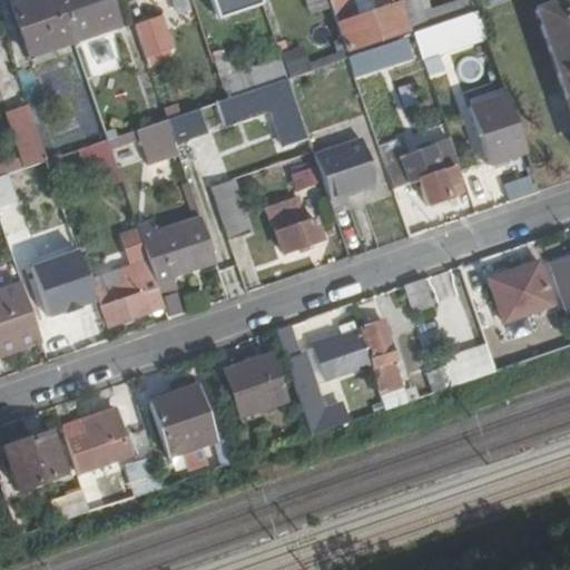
[(13,0),(10,2),(30,57),(74,41),(59,0),(13,0)]
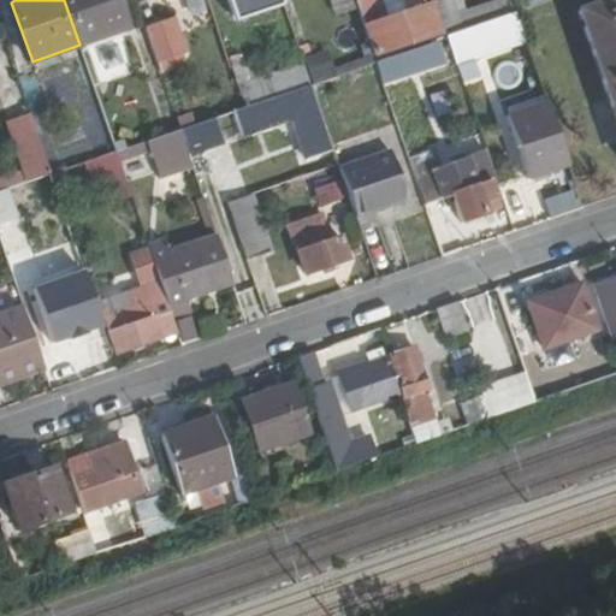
[(64,0),(80,45),(126,29),(116,0),(64,0)]
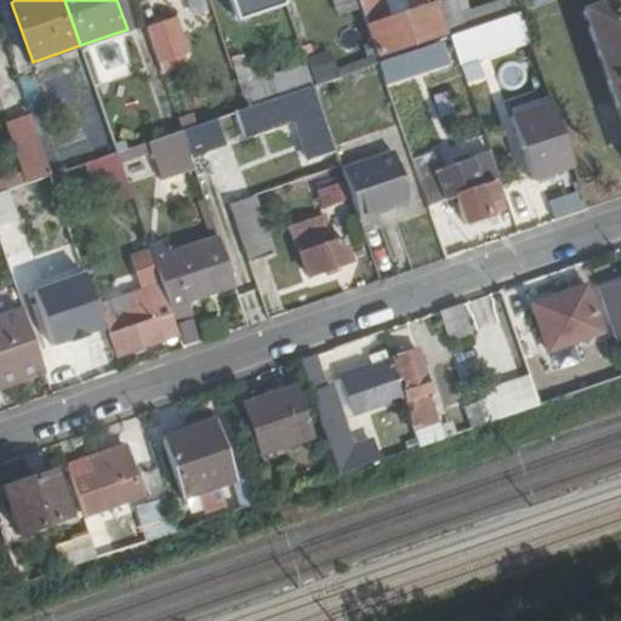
[(355,0),(368,32),(388,26),(379,0),(355,0)]
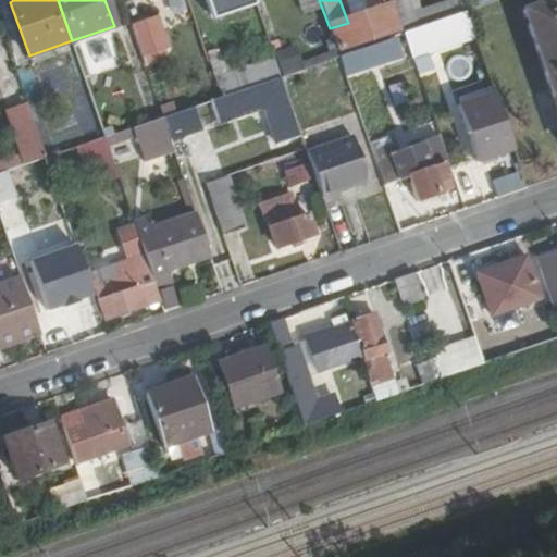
[(407,0),(400,0),(392,3),(403,34),(417,28),(407,0)]
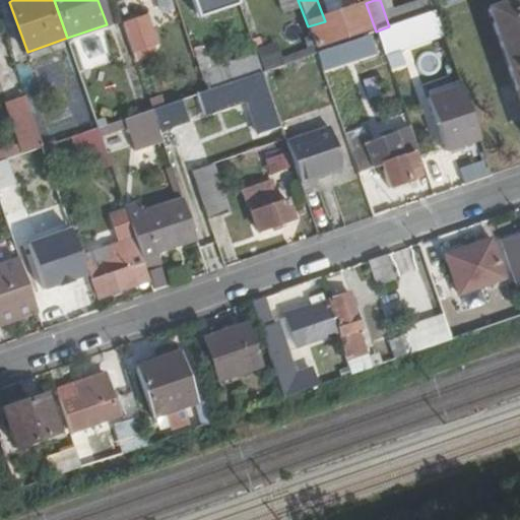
[(519,0),(517,0),(489,10),(519,100),(519,0)]
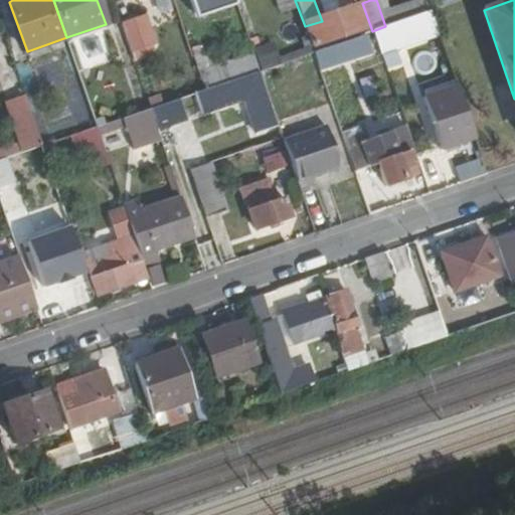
[(305,26),(312,46),(367,27),(360,8),(322,21),(305,26)]
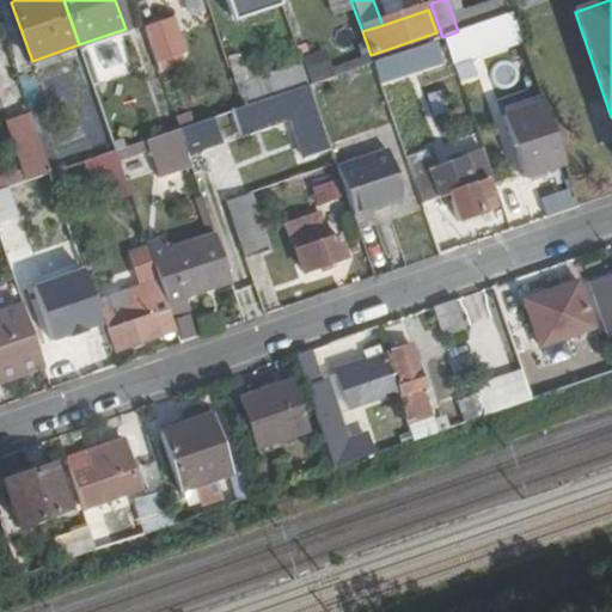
[(442,37),(458,81),(476,75),(470,59),(521,41),(512,12),(458,31),(442,37)]
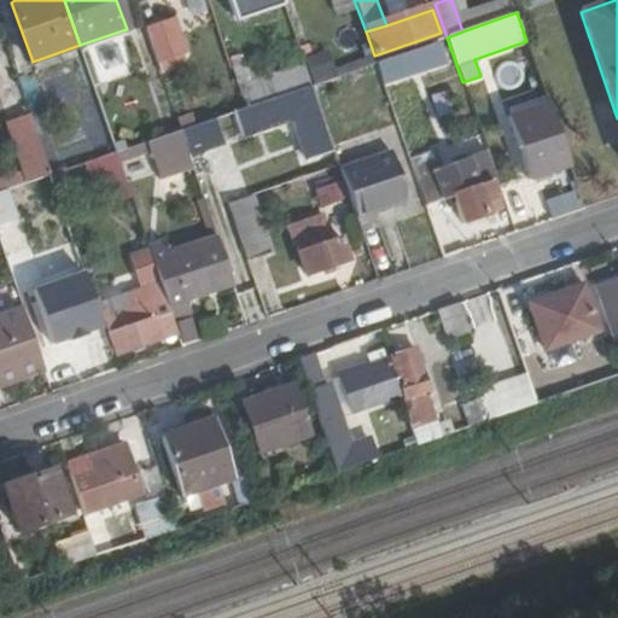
[(178,16),(146,24),(161,73),(192,63),(178,16)]
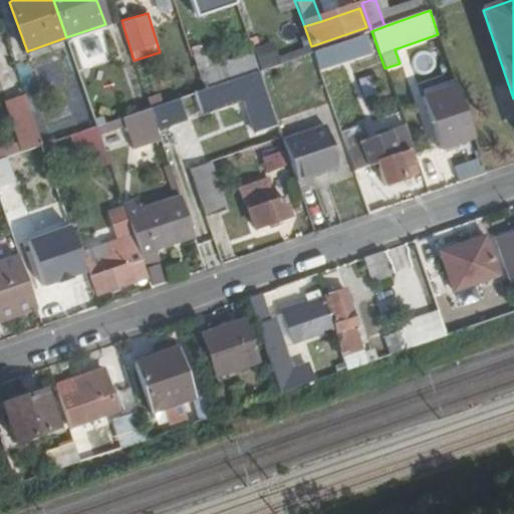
[(302,30),(255,46),(261,65),(308,49),(302,30)]
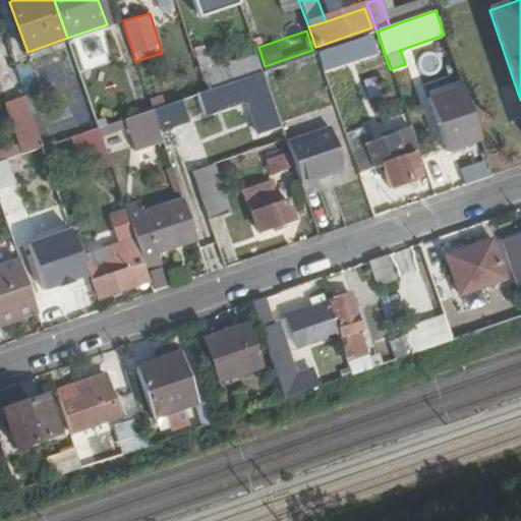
[(327,66),(353,56),(348,42),(321,52),(327,66)]
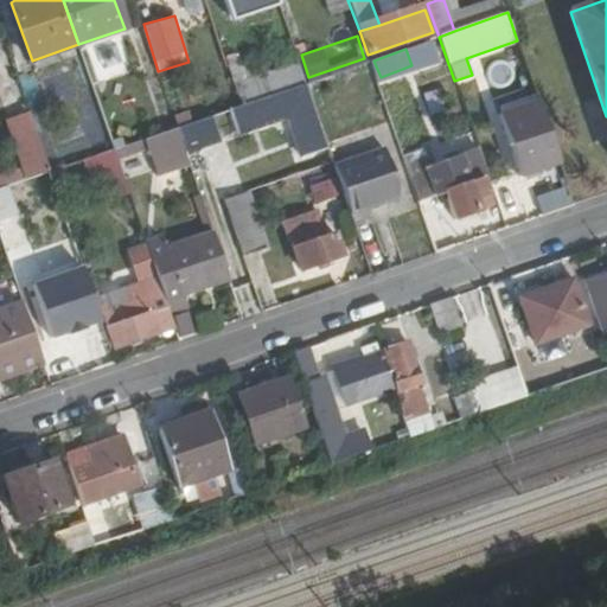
[(246,72),(254,100),(304,83),(307,82),(298,56),(246,72)]
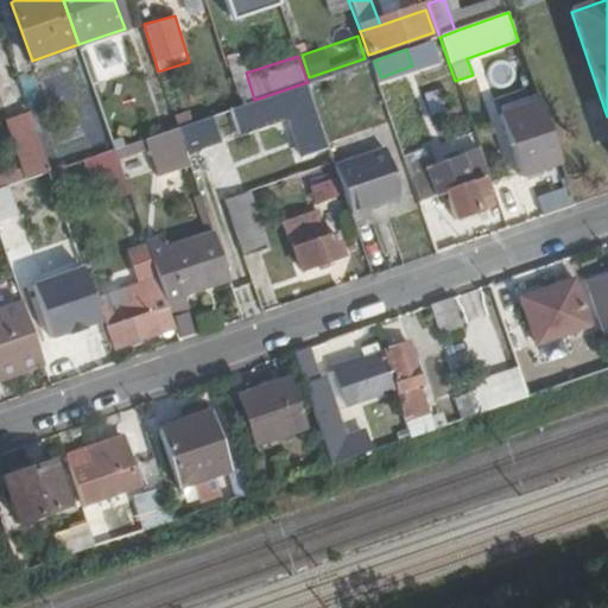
[(229,64),(242,105),(254,100),(246,73),(241,59),(229,64)]
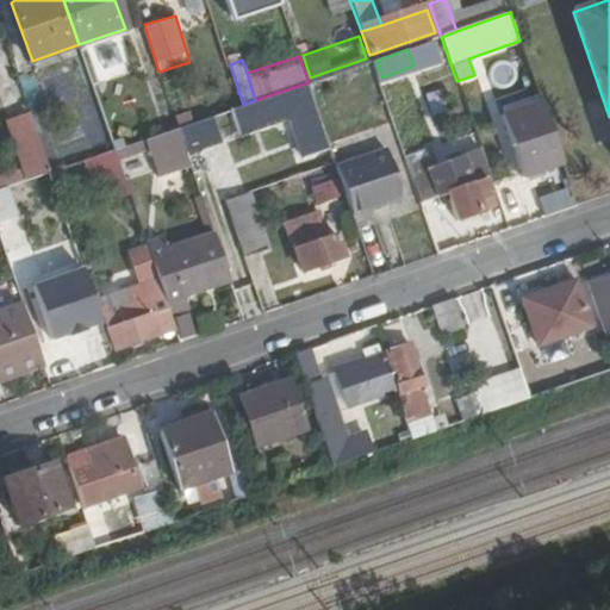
[(255,100),(243,105),(250,128),(297,111),(302,125),(298,126),(305,147),(325,141),(305,83),(255,100)]
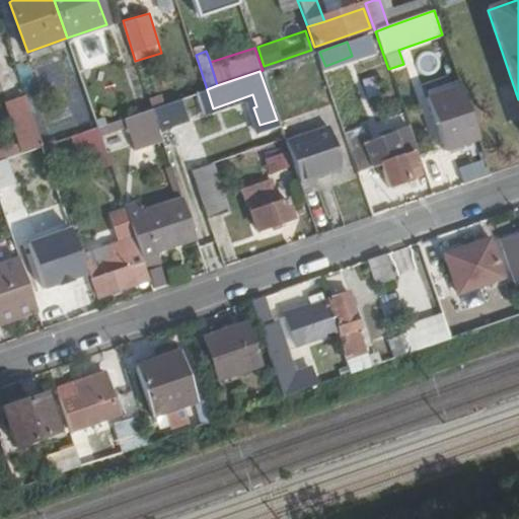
[(426,96),(442,148),(455,144),(477,137),(459,85),(426,96)]
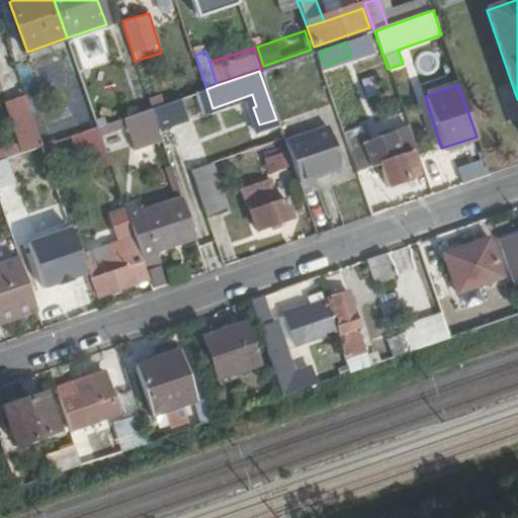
[(8,101),(21,141),(0,148),(0,160),(42,147),(25,96),(8,101)]
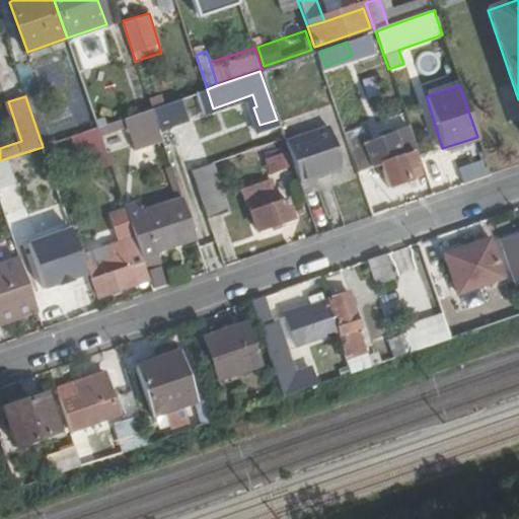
[(152,108),(123,119),(128,132),(144,127),(156,123),(152,108)]
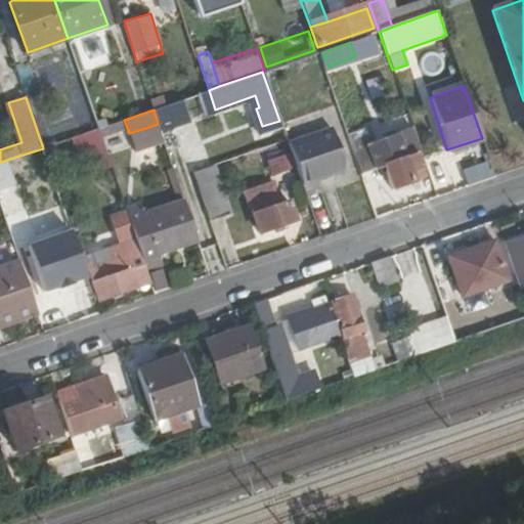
[(159,115),(167,141),(179,137),(171,111),(159,115)]
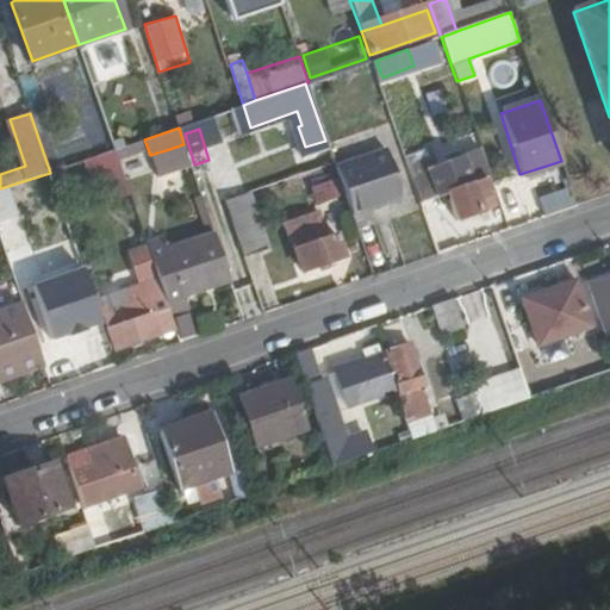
[(336,162),(353,212),(402,194),(385,145),(336,162)]
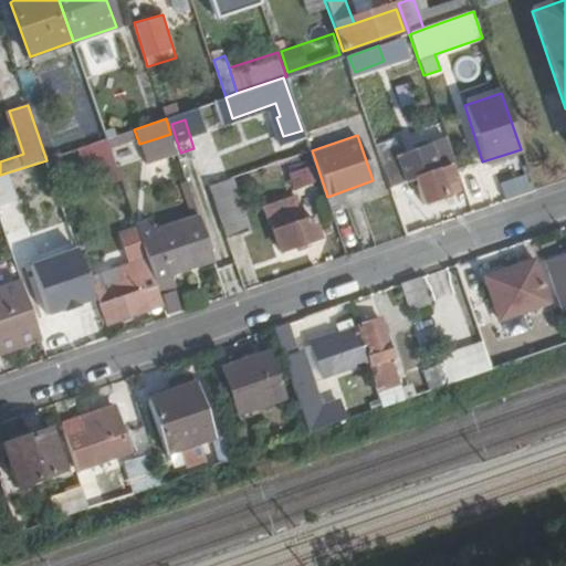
[(106,138),(46,160),(51,176),(102,158),(105,168),(116,165),(106,138)]
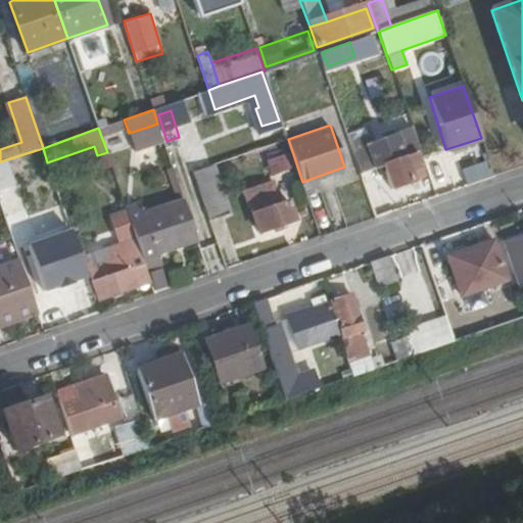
[(129,133),(135,151),(152,146),(145,128),(129,133)]
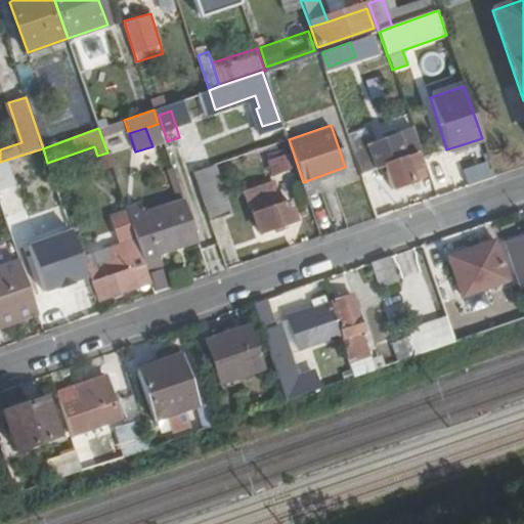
[(354,148),(362,170),(383,163),(391,186),(411,179),(411,176),(421,173),(413,153),(420,151),(412,129),(354,148)]
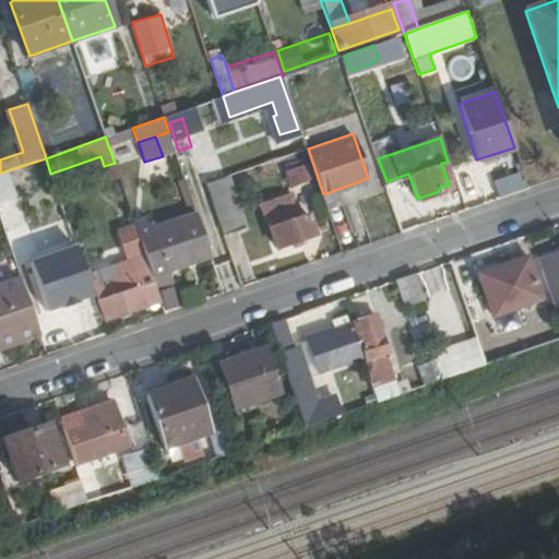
[(288,185),(313,180),(310,163),(285,168),(288,185)]
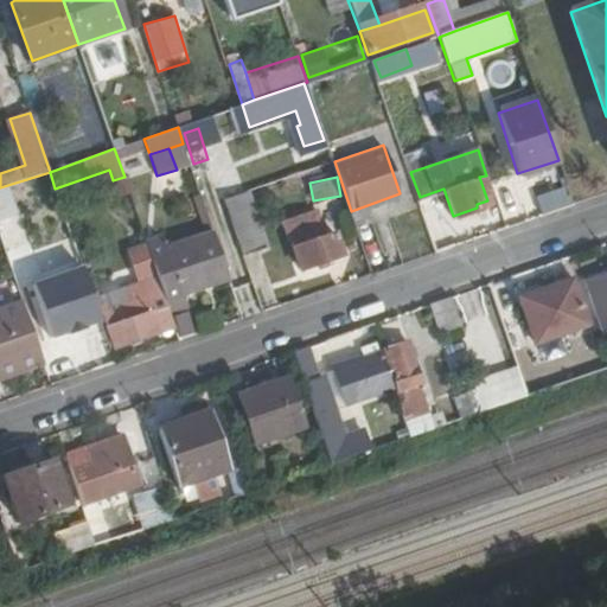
[(225,198),(244,254),(266,246),(248,191),(225,198)]
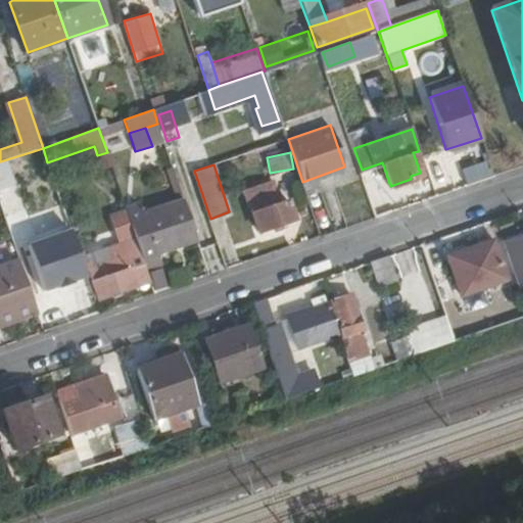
[(246,189),(262,231),(275,227),(277,231),(285,229),(284,224),(297,219),(289,199),(280,202),(273,180),(246,189)]
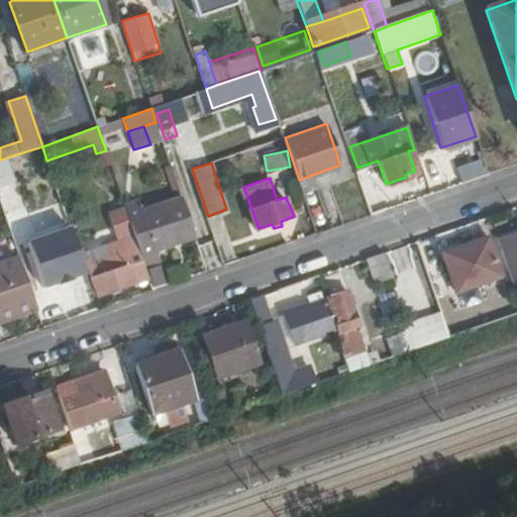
[(125,207),(135,235),(141,255),(145,265),(162,260),(159,249),(195,237),(182,199),(140,212),(137,202),(124,206),(125,207)]
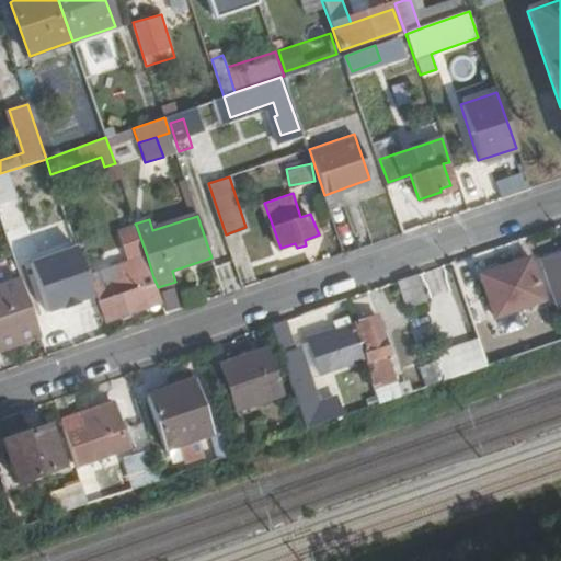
[(147,255),(136,225),(119,231),(130,262),(147,255)]
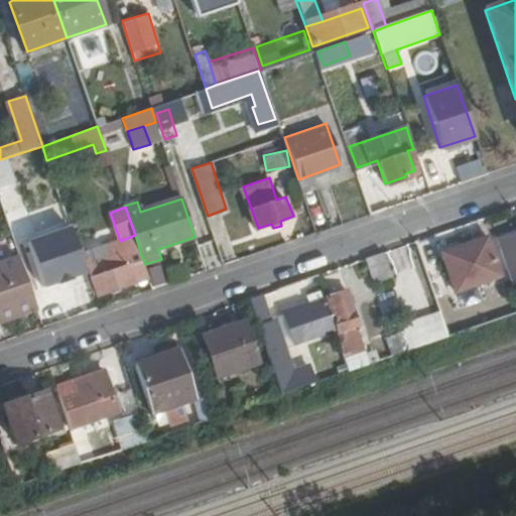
[(111,254),(88,262),(98,293),(149,276),(145,264),(141,255),(135,235),(120,241),(108,245),(111,254)]
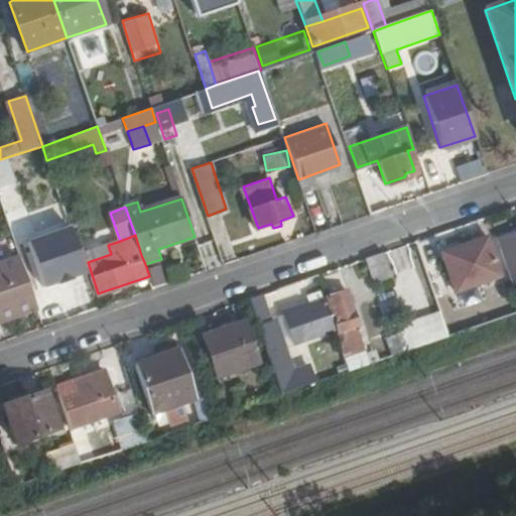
[(53,247),(57,258),(34,267),(40,285),(71,275),(74,282),(88,277),(75,240),(53,247)]
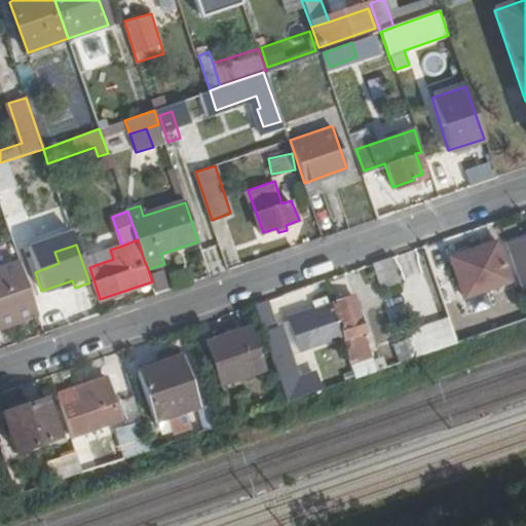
[(452,262),(464,299),(509,284),(495,248),(452,262)]
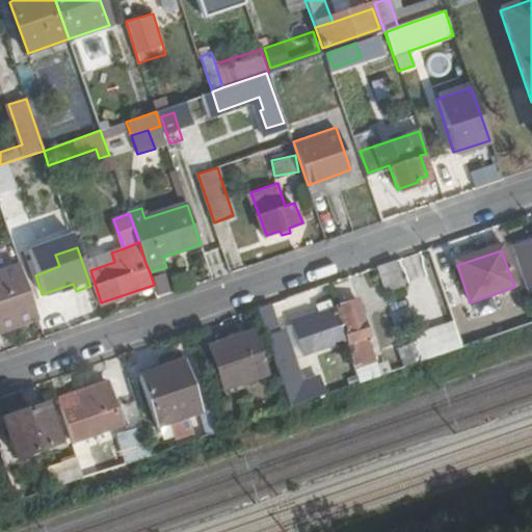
[(380,268),(388,293),(404,287),(396,263),(380,268)]
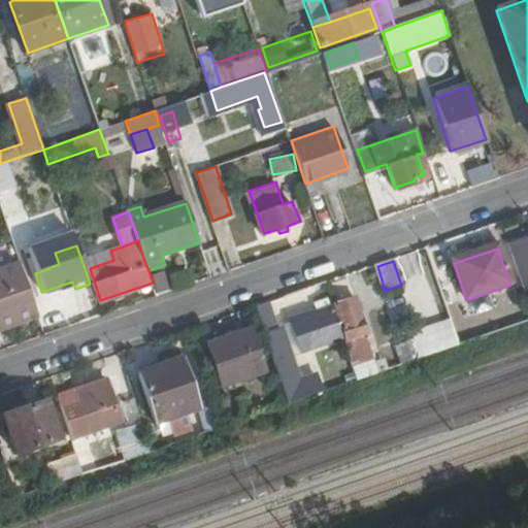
[(0,270),(0,328),(30,319),(28,310),(35,308),(21,264),(0,270)]
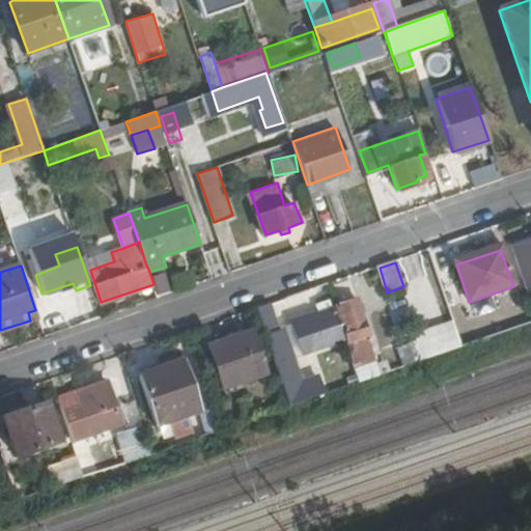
[(340,308),(352,342),(346,344),(354,367),(375,360),(367,337),(369,336),(358,302),(340,308)]
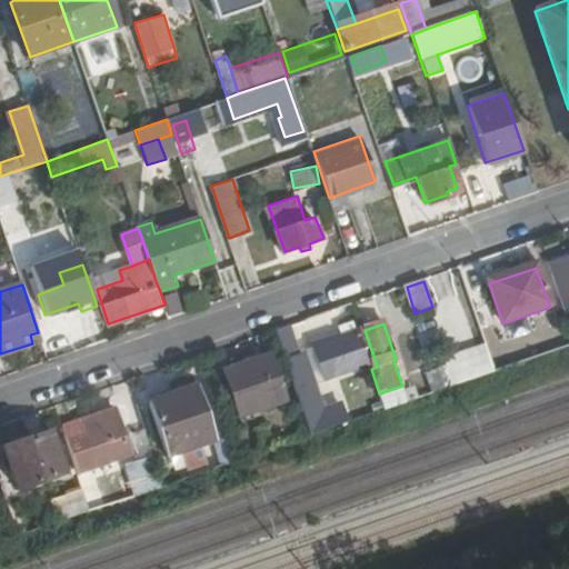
[(275,332),(295,390),(298,389),(309,386),(299,355),(290,328),(275,332)]
